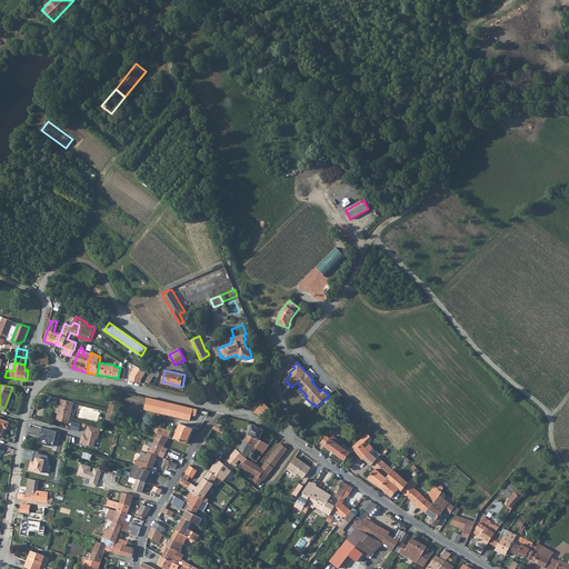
[(148,397),(145,409),(165,413),(190,420),(193,408),(148,397)]
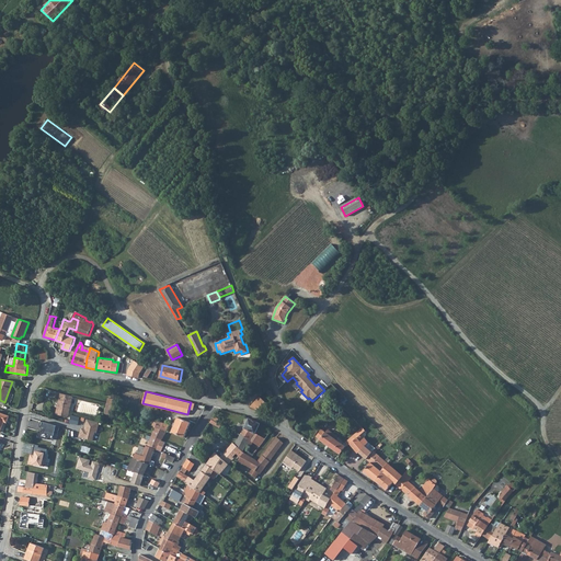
[(72,396),(61,393),(56,414),(68,416),(72,396)]
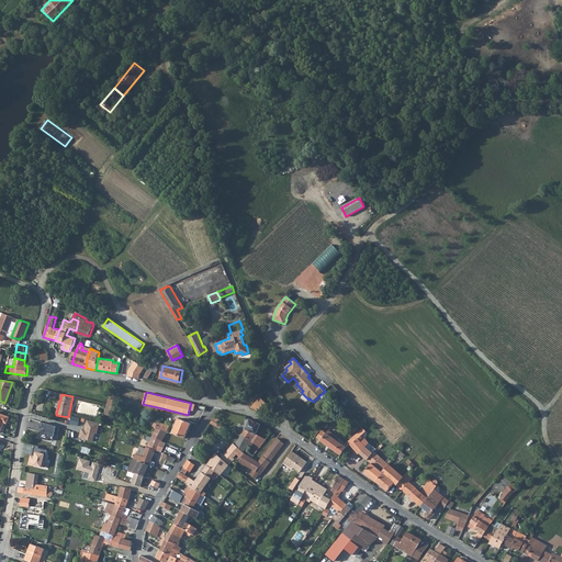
[(265,411),(269,406),(260,397),(251,407),(260,411),(265,411)]
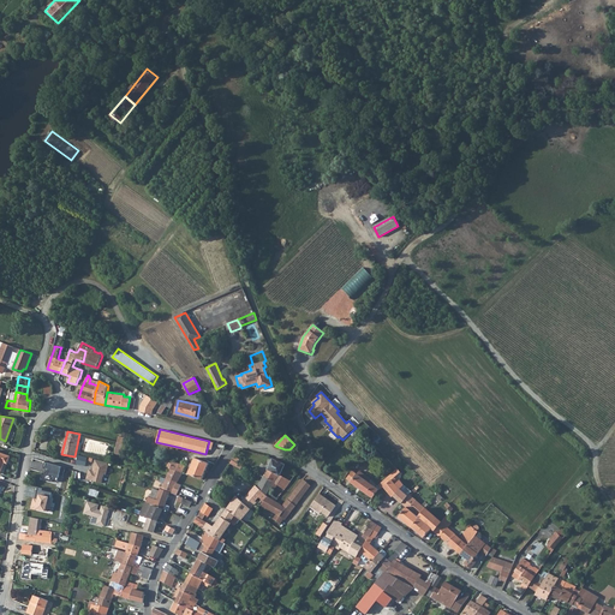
[(11,455),(0,451),(0,471),(0,472),(6,459),(9,460),(11,455)]
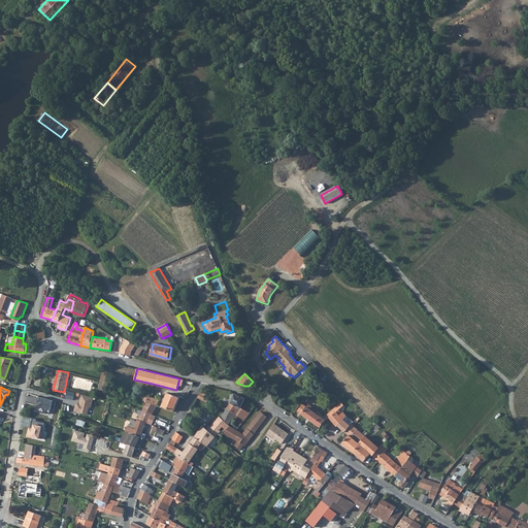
[(74,400),(75,393),(68,391),(66,398),(74,400)]
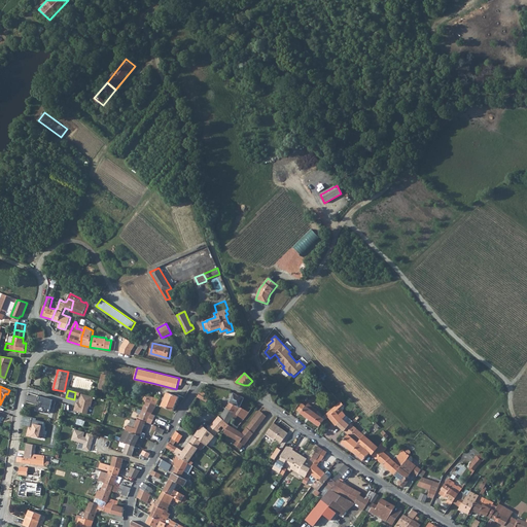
[(173,411),(179,397),(168,392),(162,406),(173,411)]
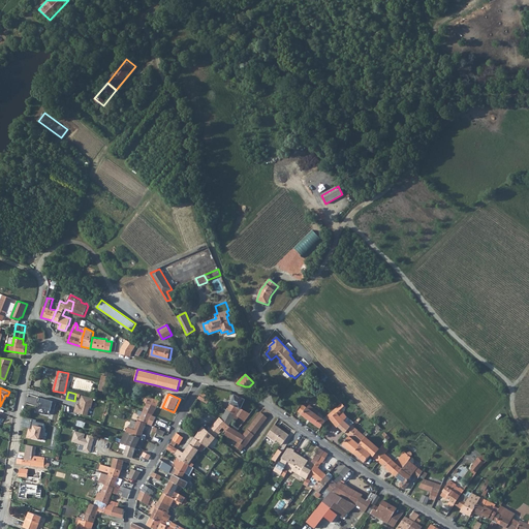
[(227,410),(236,414),(240,417),(246,422),(251,413),(241,408),(246,399),(235,395),(227,410)]
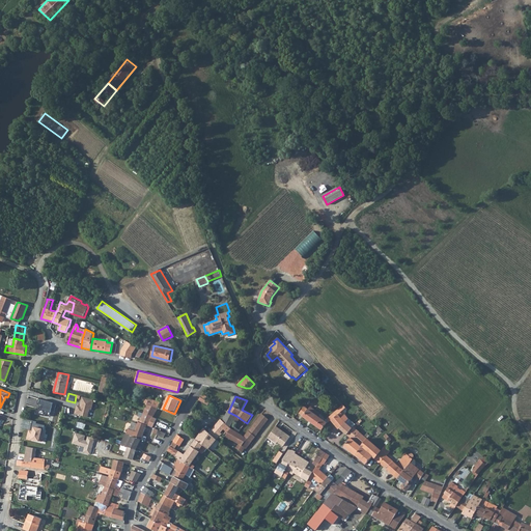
[(94,401),(83,398),(81,407),(78,406),(75,414),(88,418),(90,410),(92,410),(94,401)]
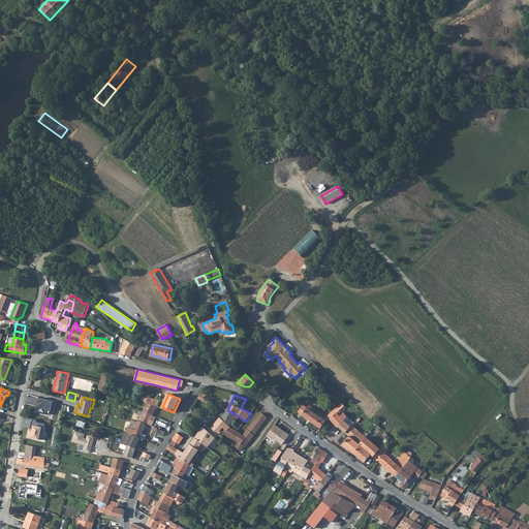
[(159,401),(153,399),(148,397),(148,398),(146,397),(144,401),(146,402),(145,403),(147,403),(156,407),(157,407),(159,401)]
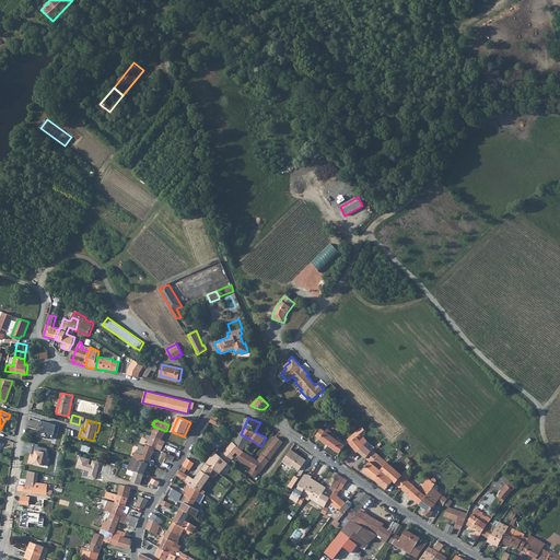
[(57,426),(43,421),(39,434),(54,439),(57,426)]
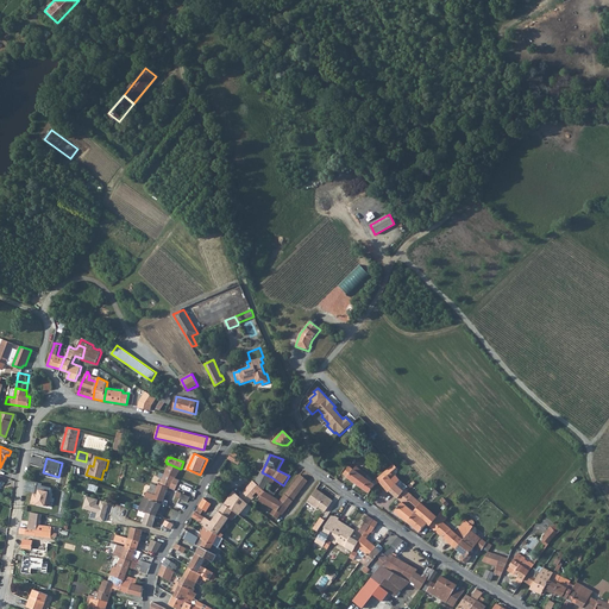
[(165,475),(176,478),(180,469),(169,464),(165,475)]
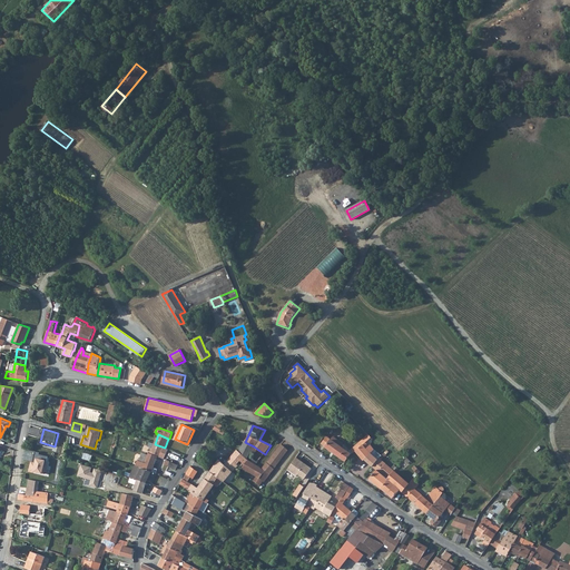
[(347,462),(353,455),(350,453),(342,446),(344,444),(335,436),(333,440),(330,436),(324,443),(328,446),(327,446),(347,462)]
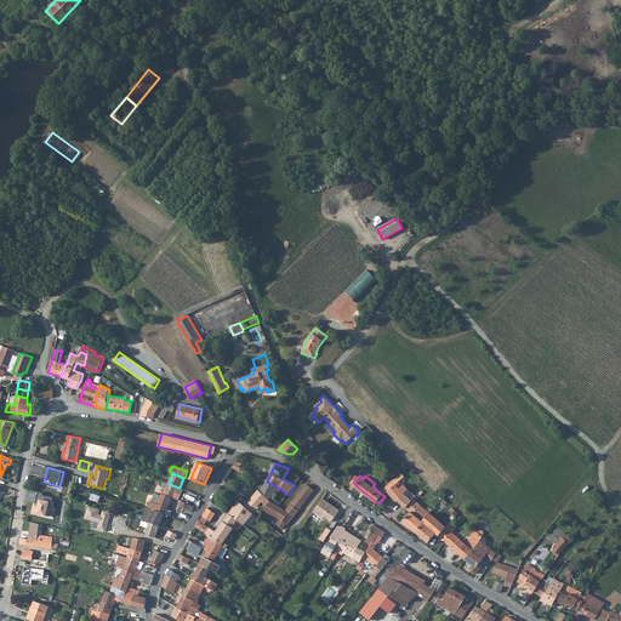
[(245,505),(238,500),(229,513),(244,524),(245,525),(261,506),(260,505),(262,502),(265,505),(262,507),(265,510),(272,501),(269,500),(273,494),(277,486),(267,482),(261,491),(258,490),(250,499),(245,505)]
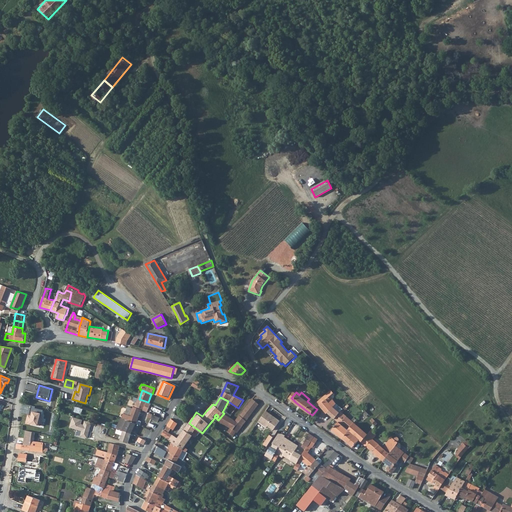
[(324,397),(314,407),(317,409),(320,406),(326,400),(324,397)]
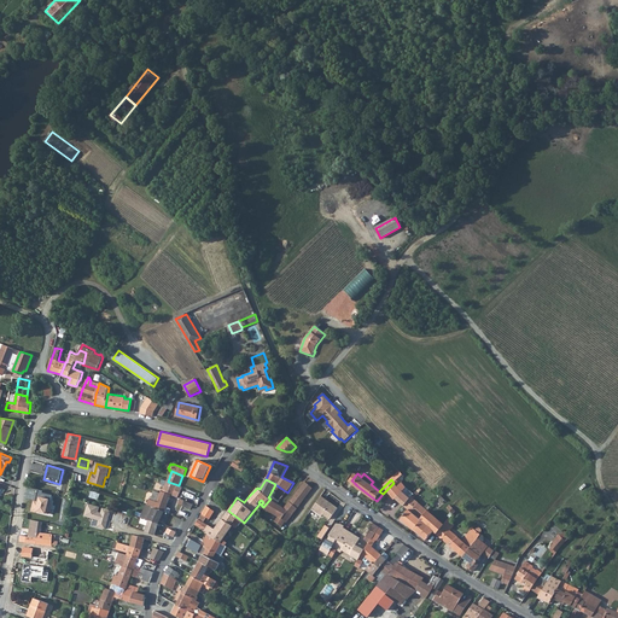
[(414,494),(402,483),(401,484),(397,481),(394,483),(386,490),(396,499),(397,497),(404,505),(414,494)]
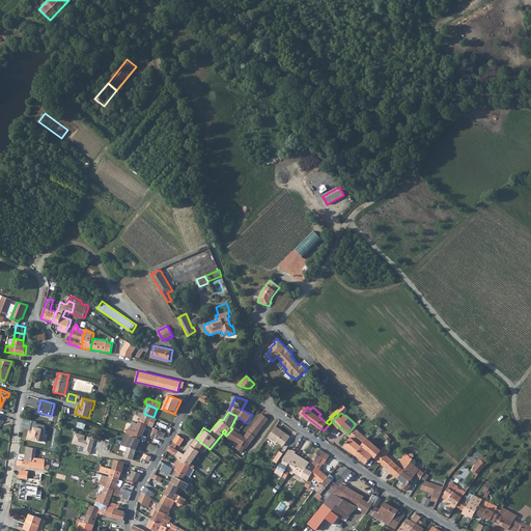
[(127,434),(141,440),(143,436),(147,425),(149,426),(154,417),(144,414),(141,422),(139,422),(138,423),(134,421),(130,428),(129,428),(127,434)]
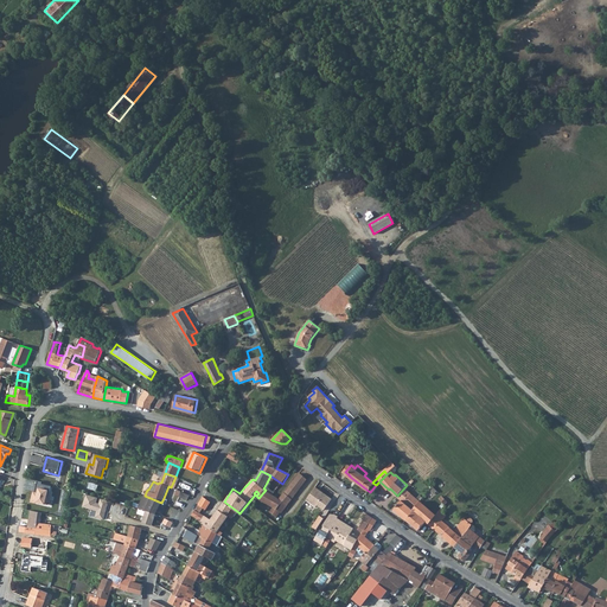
[(298,493),(307,479),(300,474),(291,487),(298,493)]
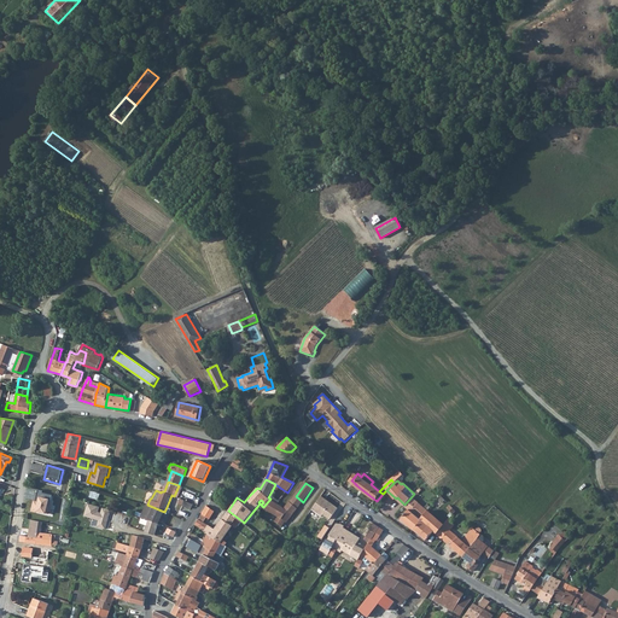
[(42,491),(39,490),(34,512),(47,516),(51,495),(42,493),(42,491)]
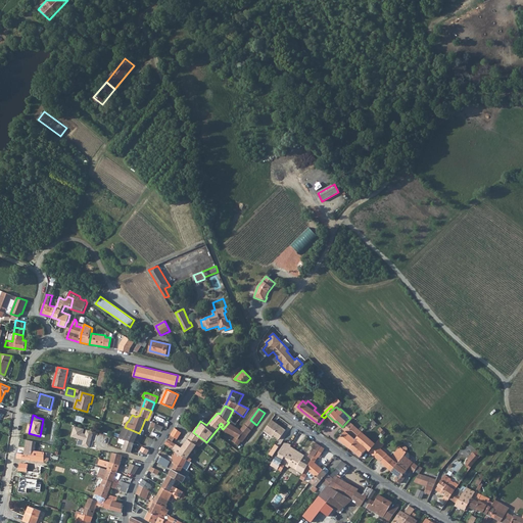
[(352,415),(350,418),(342,427),(346,431),(339,439),(350,448),(362,432),(350,422),(354,417),(352,415)]
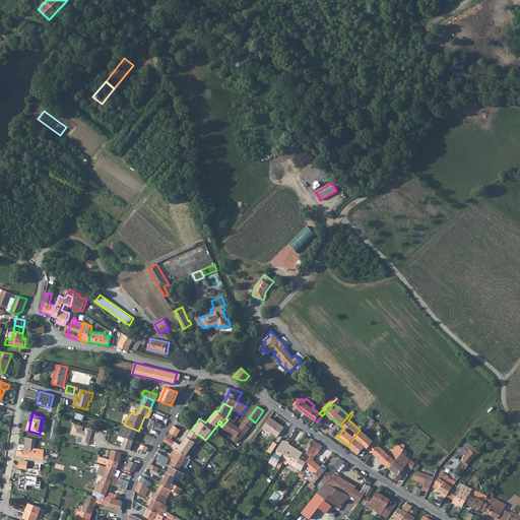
[(204,413),(199,418),(205,423),(209,417),(204,413)]
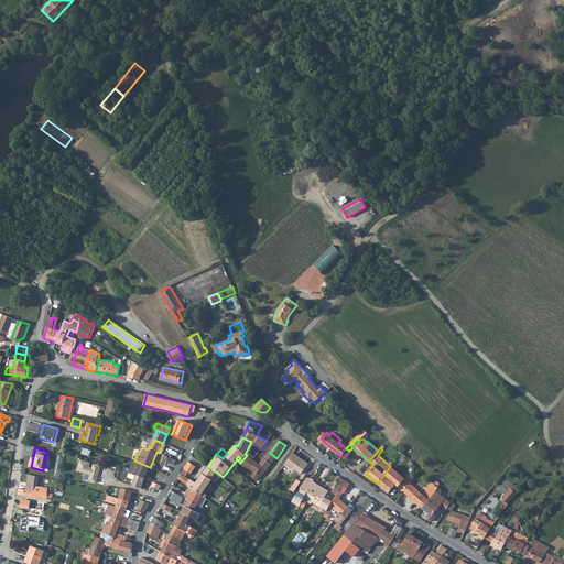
[(268,469),(277,458),(270,453),(261,465),(268,469)]
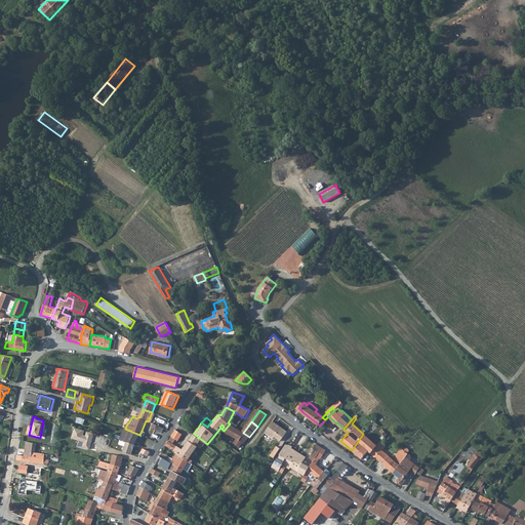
[(273,421),(266,433),(274,439),(275,437),(281,441),(287,432),(273,421)]
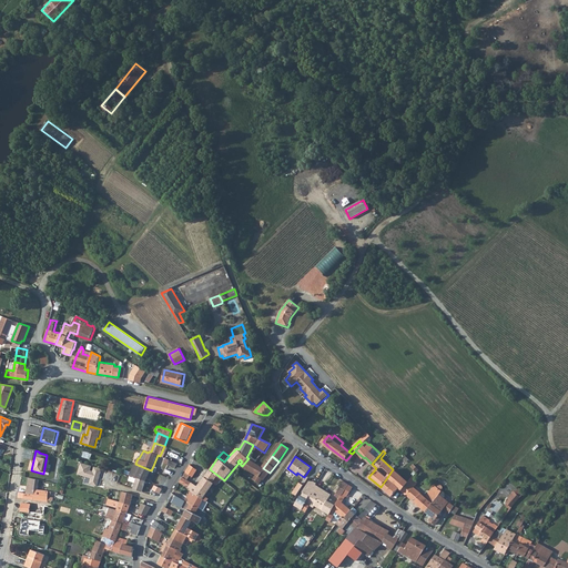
[(260,484),(263,479),(264,480),(270,473),(263,468),(256,464),(249,458),(242,466),(256,475),(253,479),(260,484)]
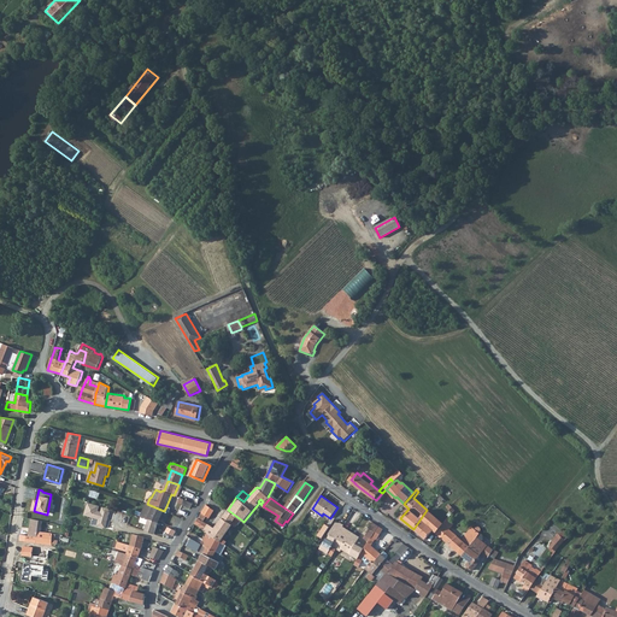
[(99,507),(89,504),(86,516),(98,519),(97,524),(107,528),(110,521),(111,522),(115,511),(103,507),(100,513),(97,512),(99,507)]
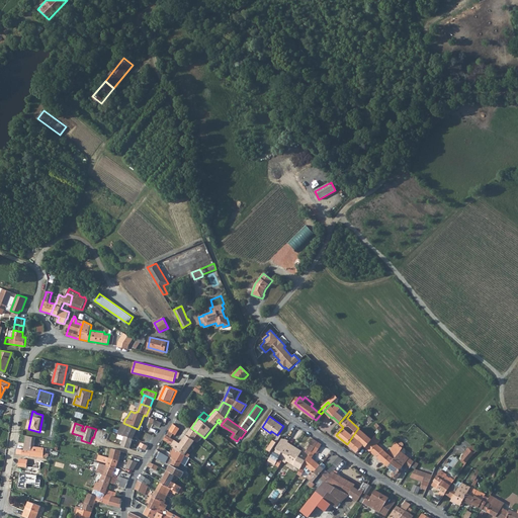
[(142,430),(138,429),(123,423),(119,430),(116,429),(114,432),(119,434),(127,436),(134,439),(138,440),(143,431),(142,430)]
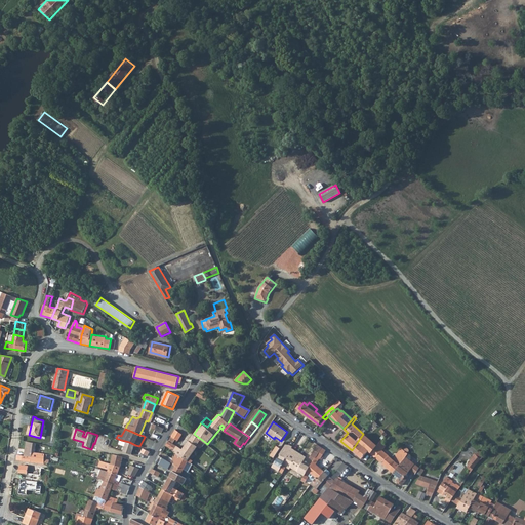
[(175,430),(166,446),(177,453),(190,461),(193,463),(194,461),(191,458),(199,446),(198,446),(201,442),(205,445),(206,443),(194,434),(183,449),(173,443),(175,439),(178,441),(183,434),(175,430)]
